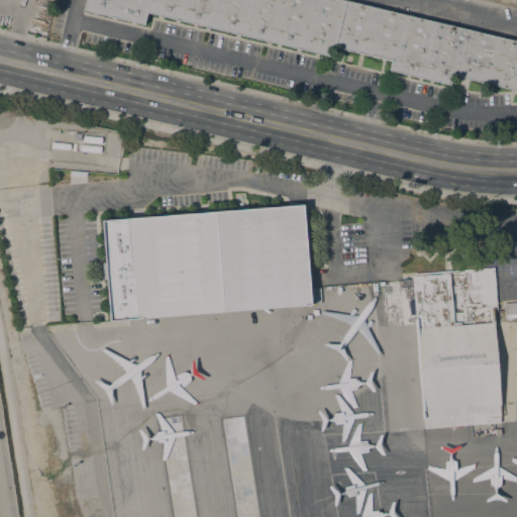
[(146,15),(144,23),(84,11),(86,0),(335,0),(344,2),(334,46),(331,45),(329,54),(146,15)]
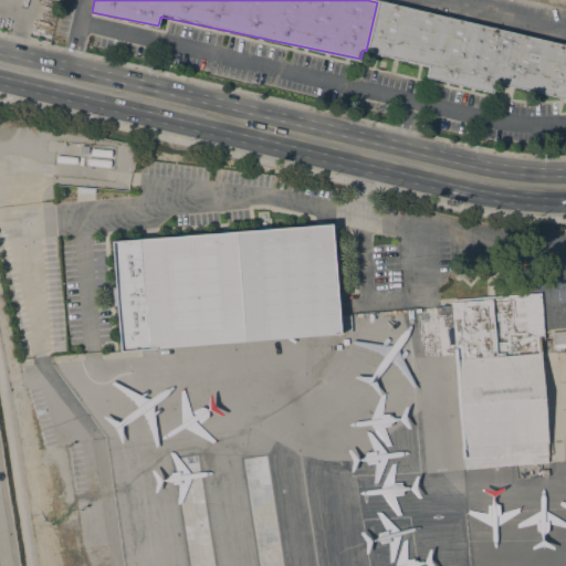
[(377,2),(565,45),(565,98),(494,82),(492,92),(426,76),(429,65),(366,51),(377,2)]
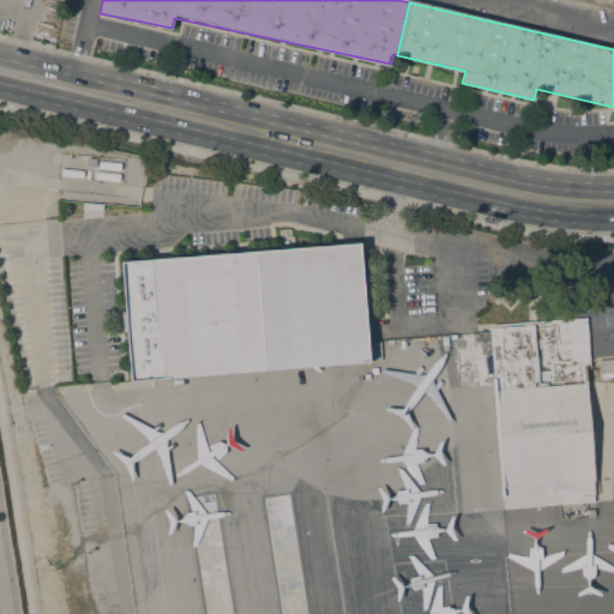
[(95,168),(86,167),(86,158),(96,158),(95,168)]
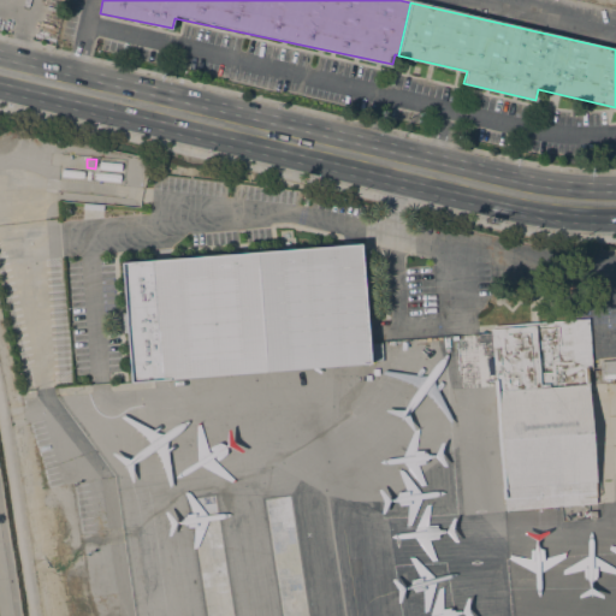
[(122,164),(120,172),(99,170),(99,161),(122,164)]
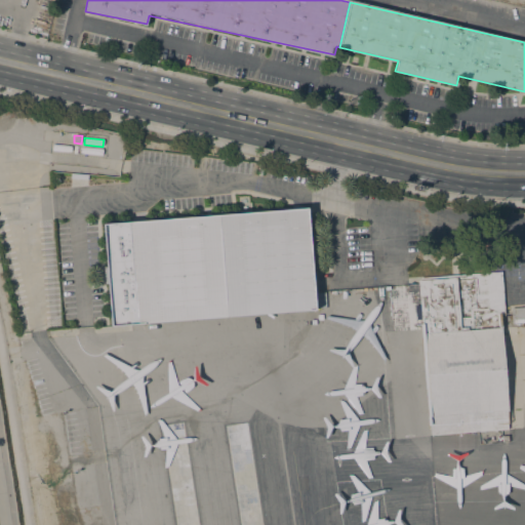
[(71,146),(71,152),(68,152),(68,153),(51,151),(52,145),(71,146)]
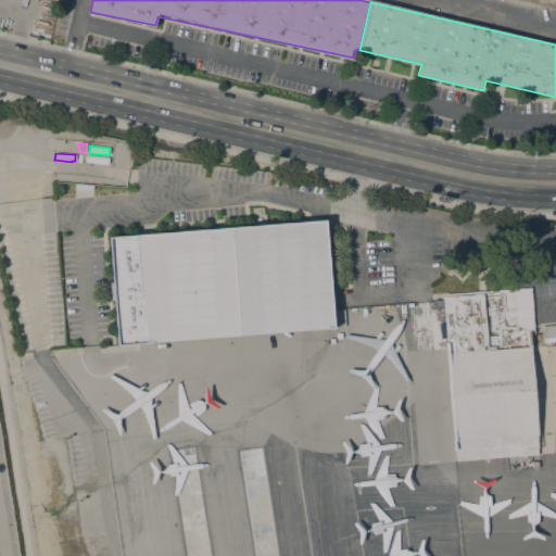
[(108,158),(108,165),(88,163),(88,162),(85,162),(85,155),(88,156),(89,155),(108,158)]
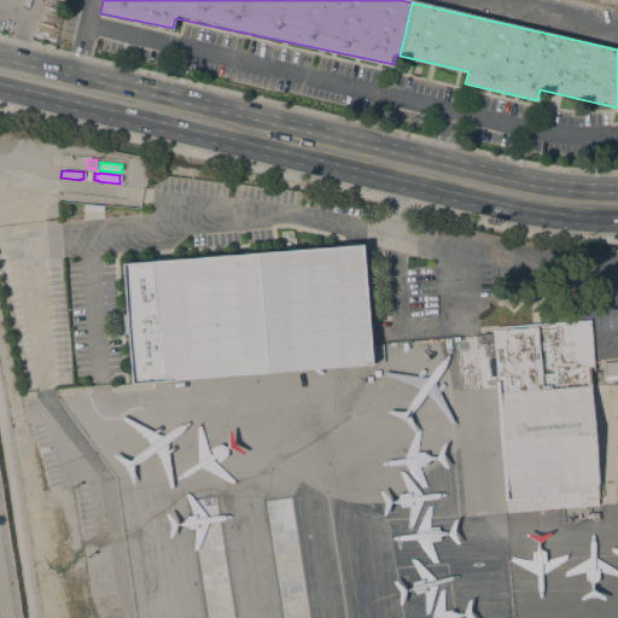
[(86,204),(104,207),(103,214),(85,211),(86,204)]
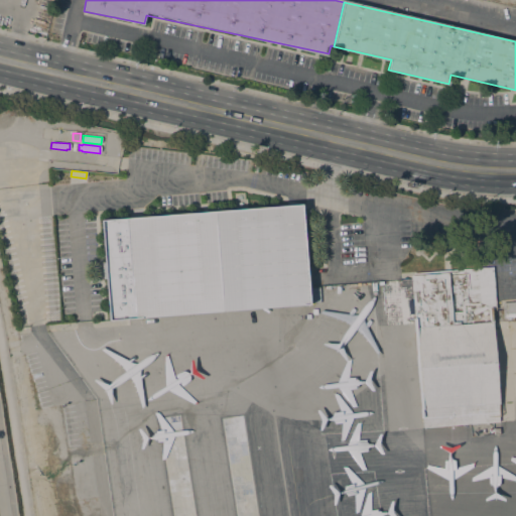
[(304,205),(312,303),(114,320),(106,222),(304,205)]
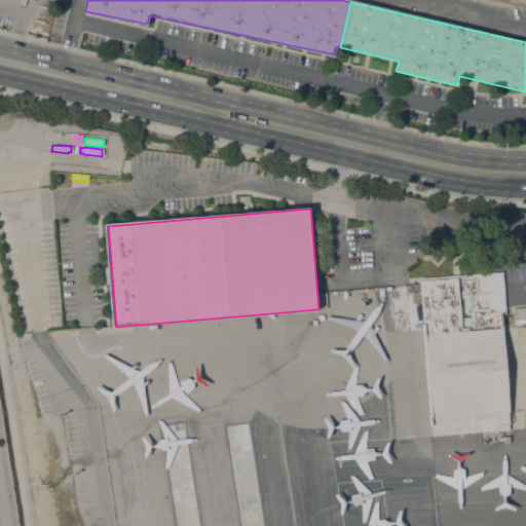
[(431,437),(430,426),(429,426),(421,320),(416,320),(415,306),(420,306),(418,282),(457,278),(457,275),(502,272),(504,309),(525,307),(525,323),(513,324),(512,314),(501,315),(510,424),(509,424),(509,430),(431,437)]
